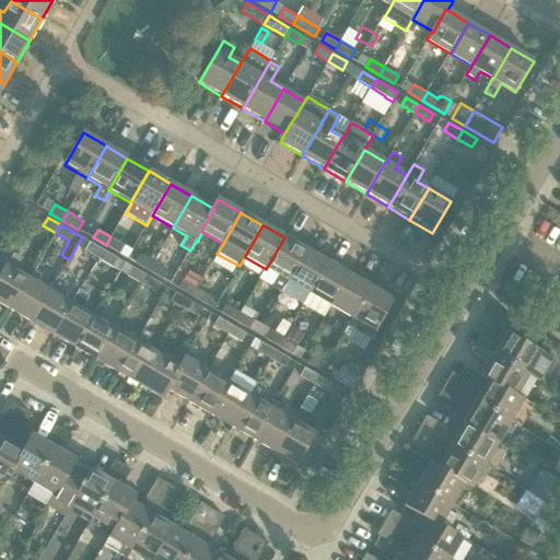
[(202,232),(197,242),(206,247),(211,236),(202,232)]
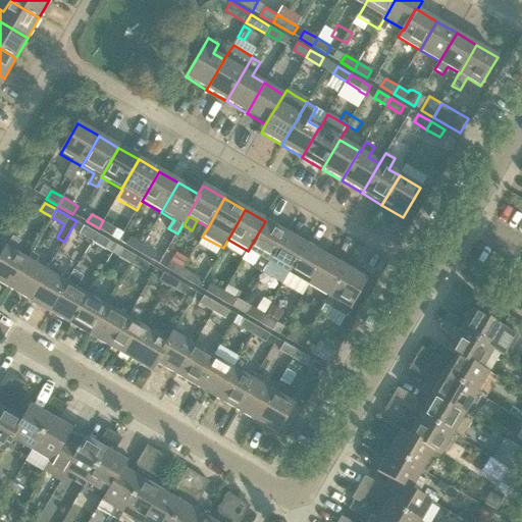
[(103,220),(99,228),(113,238),(117,229),(103,220)]
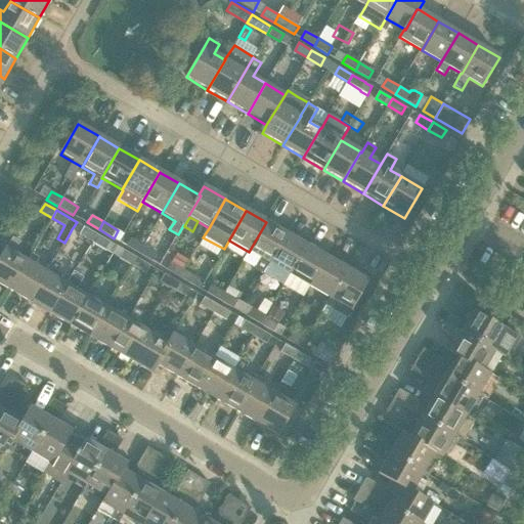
[(92,242),(96,233),(77,222),(72,229),(92,242)]
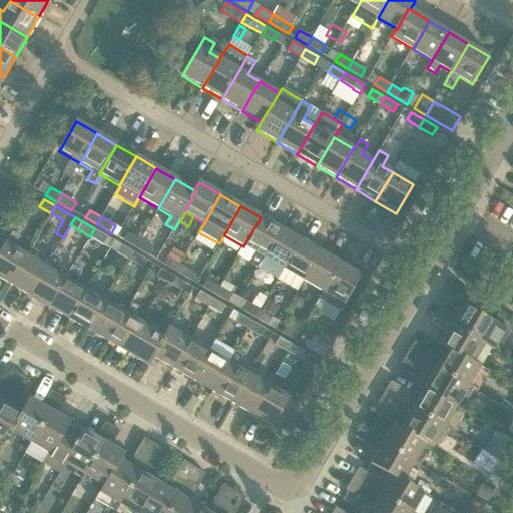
[(281,229),(261,218),(261,217),(243,246),(255,252),(249,263),(259,268),(265,258),(281,229)]
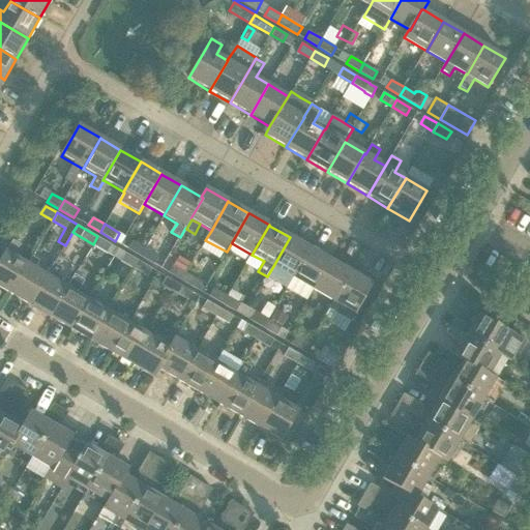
[(97,236),(93,244),(107,253),(112,244),(97,236)]
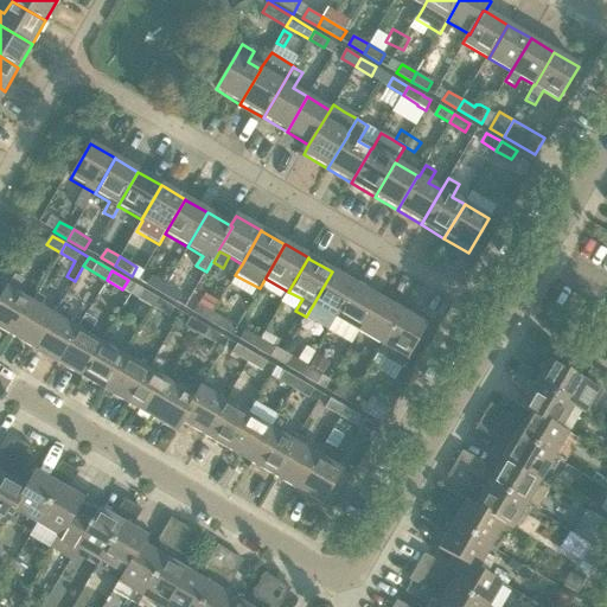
[(355,285),(332,272),(313,305),(336,319),(355,285)]
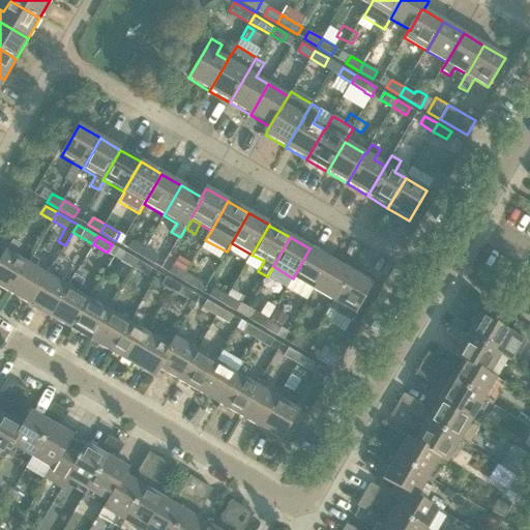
[(27,264),(15,257),(21,244),(12,239),(6,252),(0,261),(0,288),(9,294),(27,264)]
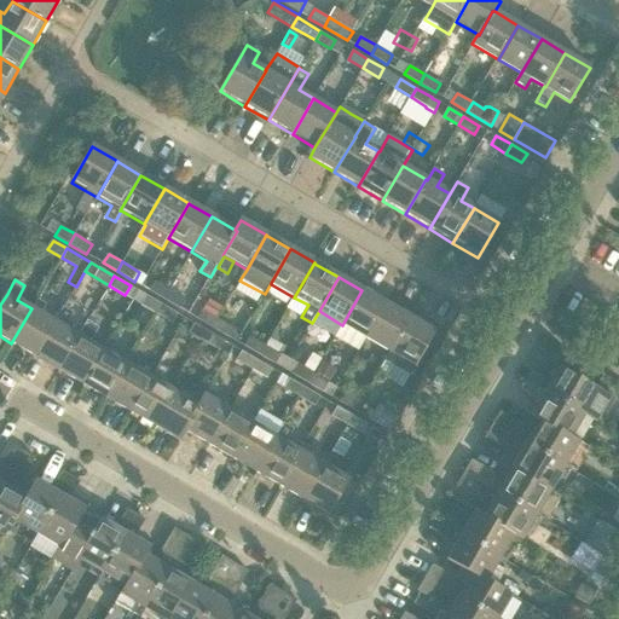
[(165,299),(169,289),(156,282),(151,290),(165,299)]
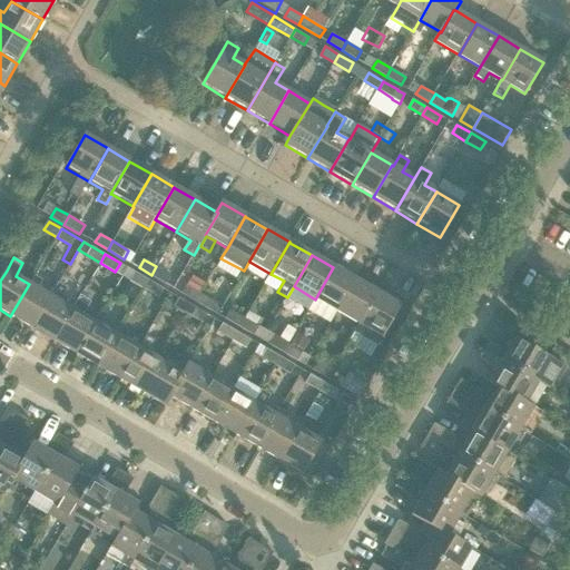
[(156,266),(151,275),(168,284),(173,276),(156,266)]
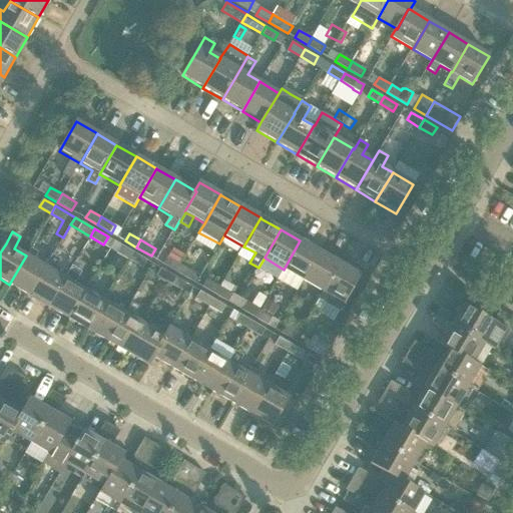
[(321,252),(301,241),(300,240),(284,270),(304,281),(321,252)]
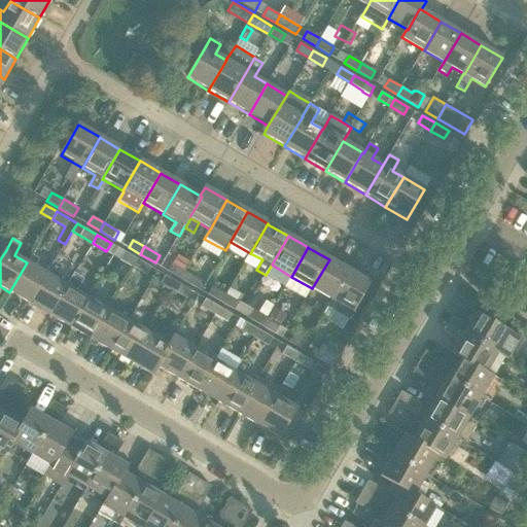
[(121,259),(133,267),(137,258),(126,252),(121,259)]
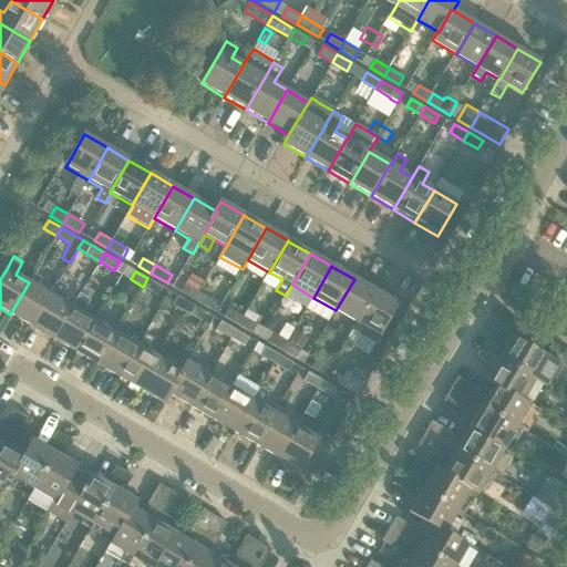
[(51,295),(50,295),(39,288),(43,279),(34,274),(30,282),(29,282),(10,315),(32,327),(51,295)]
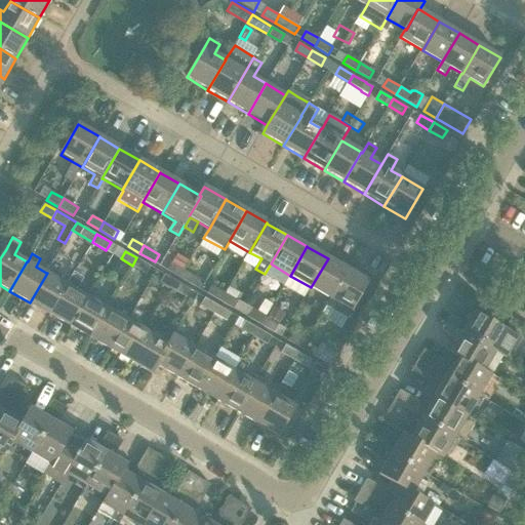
[(146,274),(151,266),(136,257),(132,266),(146,274)]
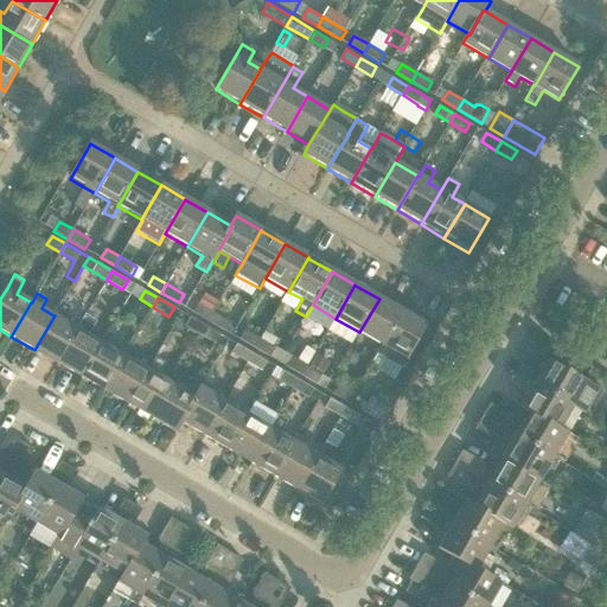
[(402,312),(379,299),(359,332),(383,346),(402,312)]
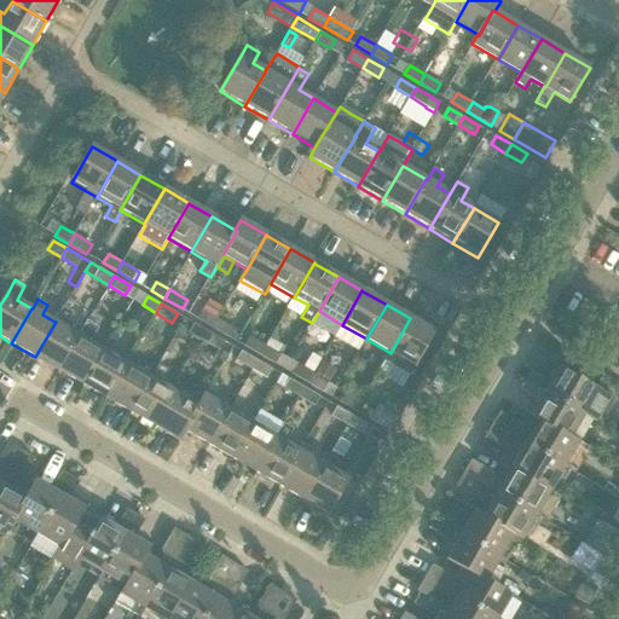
[(79,336),(79,335),(67,329),(75,313),(63,306),(55,322),(56,322),(35,357),(59,371),(79,336)]
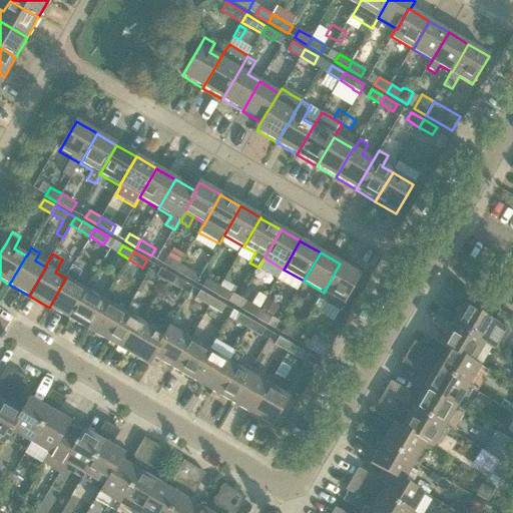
[(176,271),(181,263),(169,255),(164,264),(176,271)]
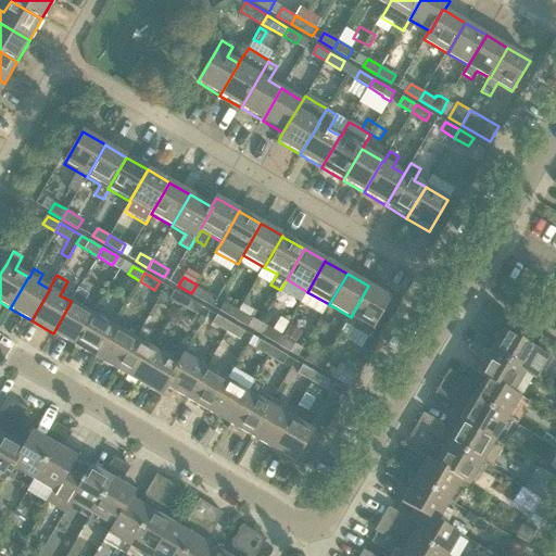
[(218,298),(197,285),(191,293),(213,306),(218,298)]
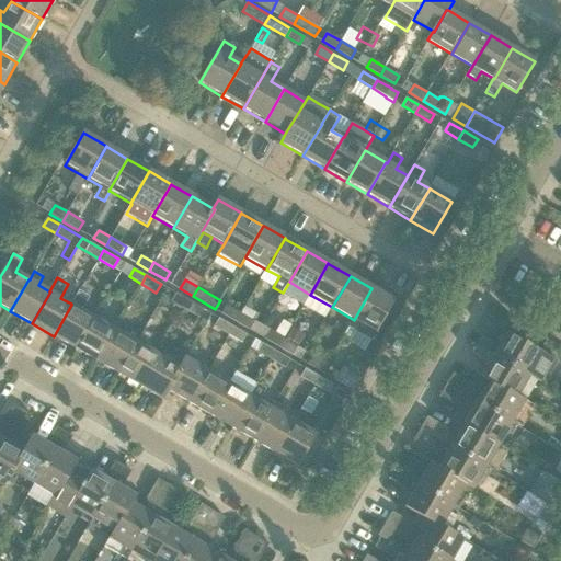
[(371,341),(376,333),(386,317),(395,301),(371,288),(354,320),(348,328),(371,341)]
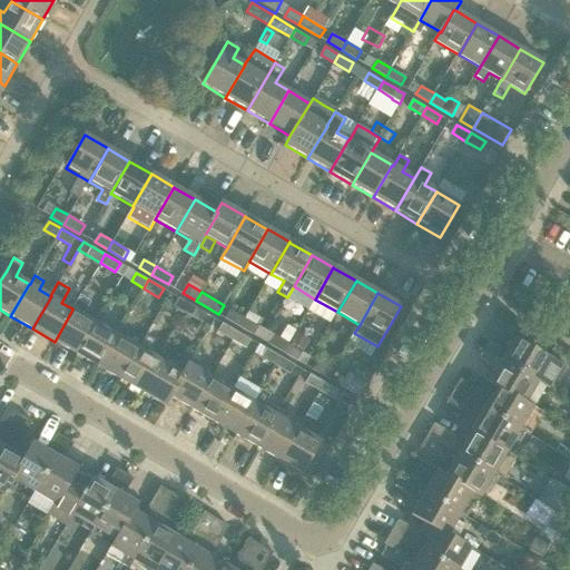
[(95,322),(84,316),(92,302),(80,294),(72,308),(72,310),(55,342),(76,354),(95,322)]
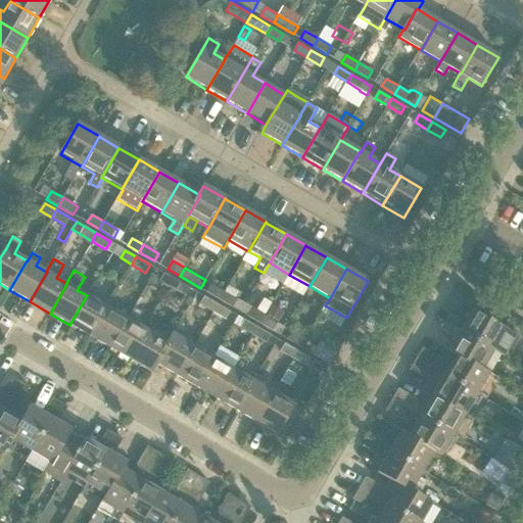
[(173,288),(178,280),(164,273),(160,281),(173,288)]
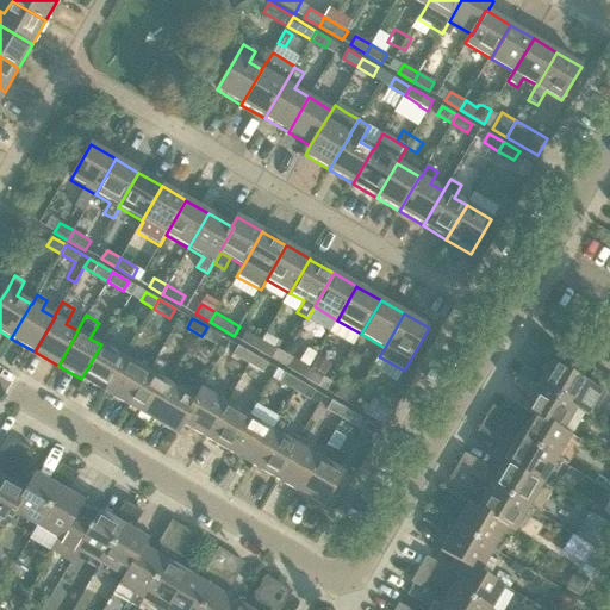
[(207,327),(201,336),(218,346),(223,336),(207,327)]
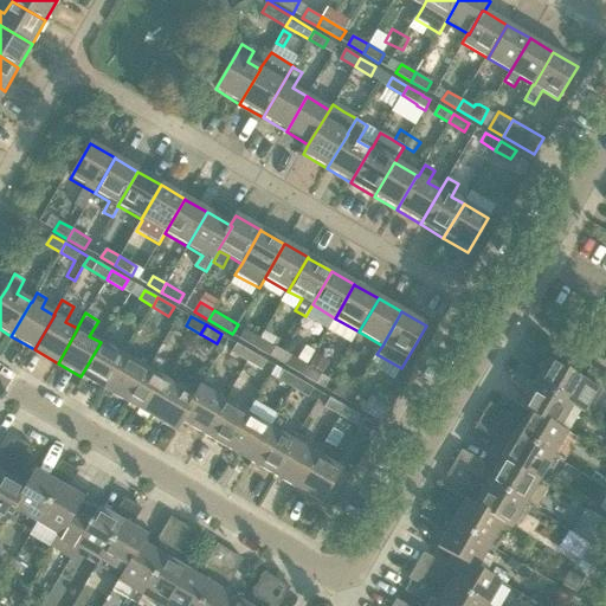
[(426,326),(417,342),(426,348),(436,331),(426,326)]
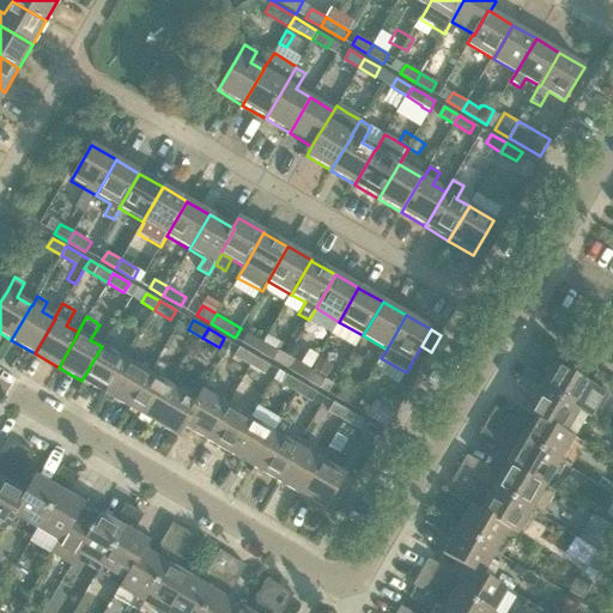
[(259,351),(263,343),(248,333),(242,343),(259,351)]
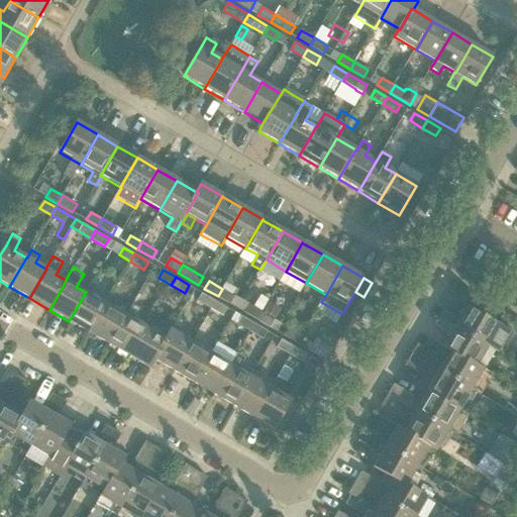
[(222,289),(218,296),(231,304),(235,297),(240,290),(226,283),(223,289),(222,289)]
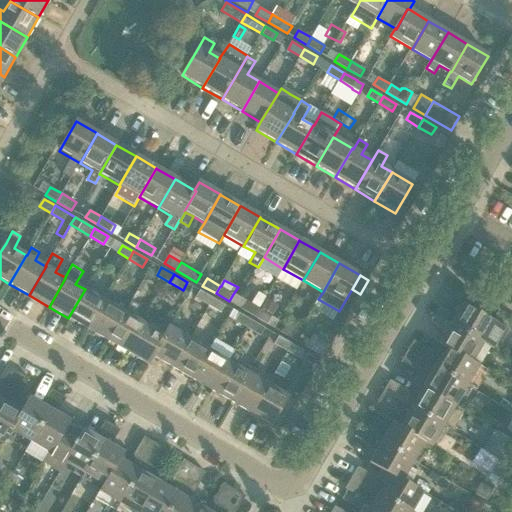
[(105,301),(86,290),(85,289),(68,318),(88,330),(105,301)]
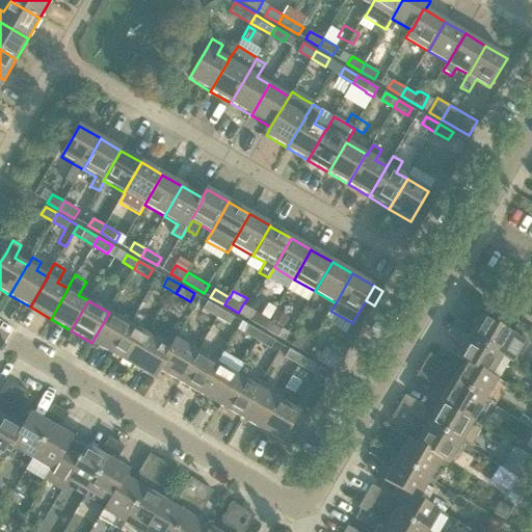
[(217,317),(221,310),(209,301),(204,310),(217,317)]
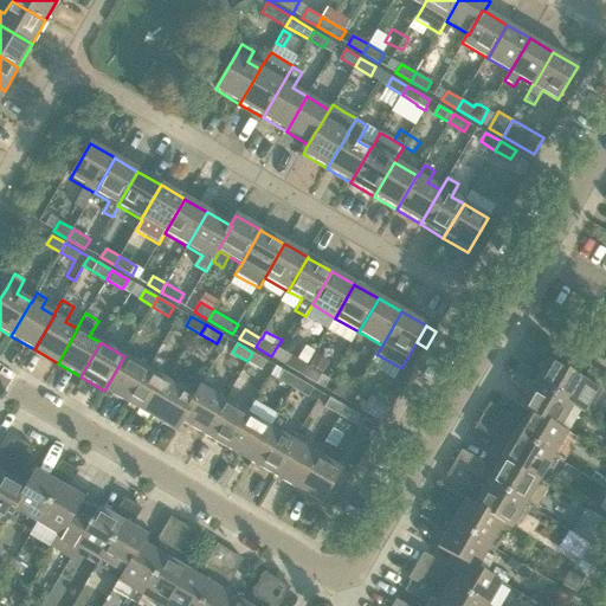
[(300,359),(308,365),(316,352),(307,346),(300,359)]
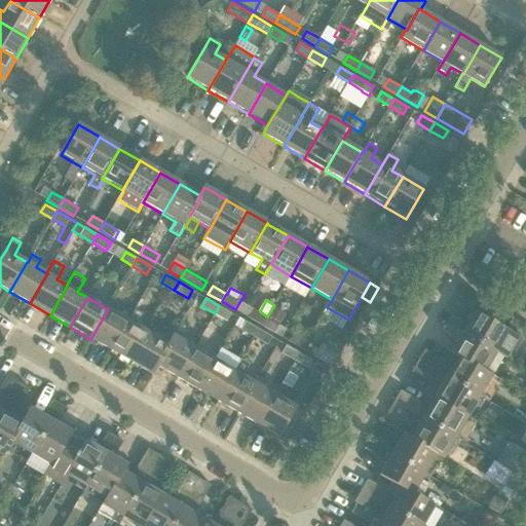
[(219,306),(215,313),(228,322),(232,313),(219,306)]
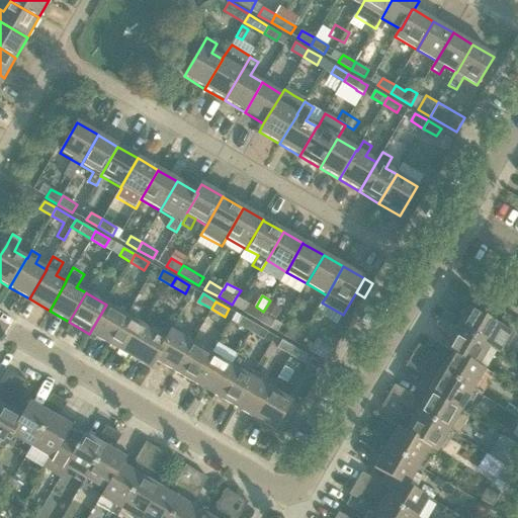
[(272,304),(266,312),(277,318),(282,310),(272,304)]
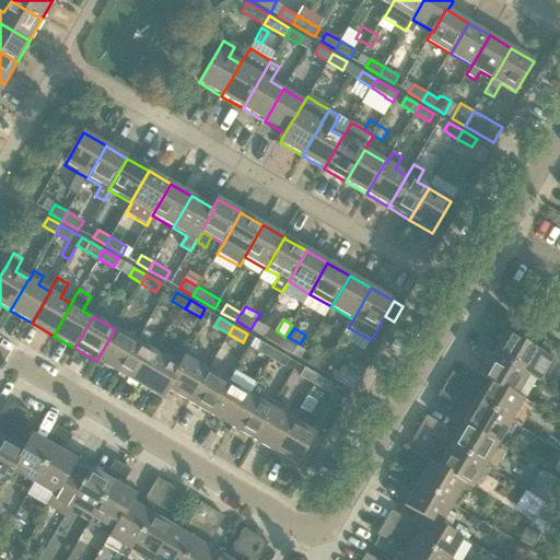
[(136,341),(116,329),(115,329),(96,361),(118,373),(136,341)]
